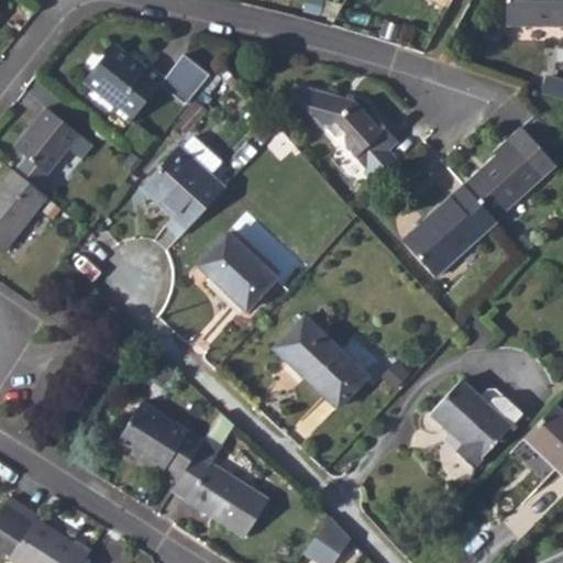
[(562,0),(505,0),(505,24),(562,25),(562,0)]
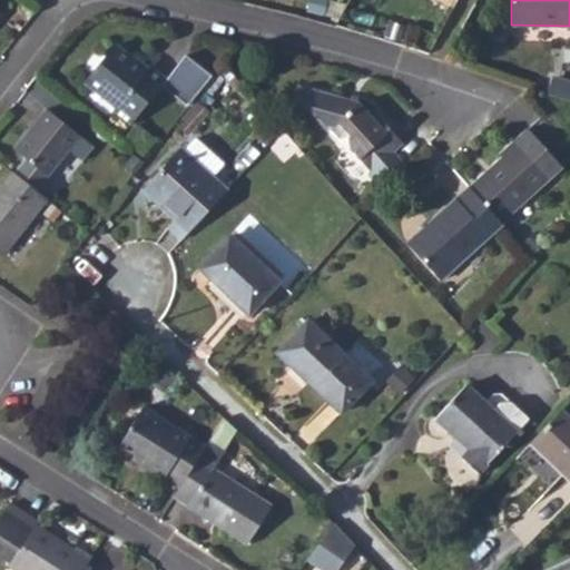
[(114,50),(86,82),(116,107),(111,114),(129,127),(164,86),(147,71),(144,75),(114,50)]
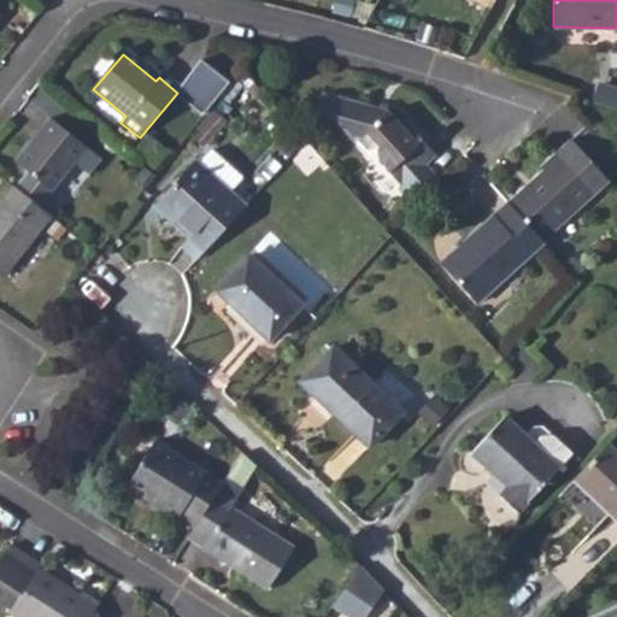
[(336,99),(329,98),(321,104),(325,109),(336,99)]
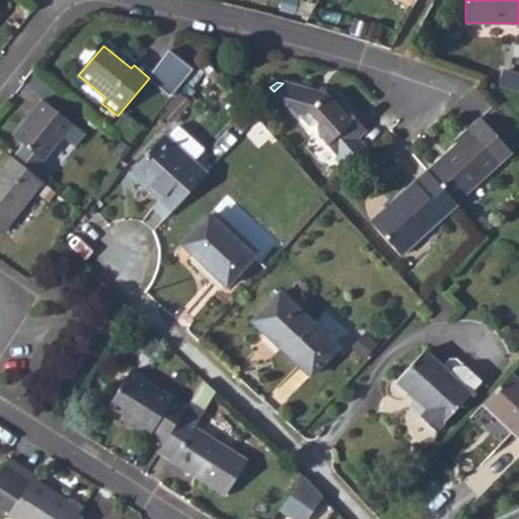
[(327,96),(283,83),(274,91),(309,131),(318,129),(320,139),(339,159),(341,158),(350,167),(367,151),(358,142),(367,134),(342,105),(338,108),(327,96)]
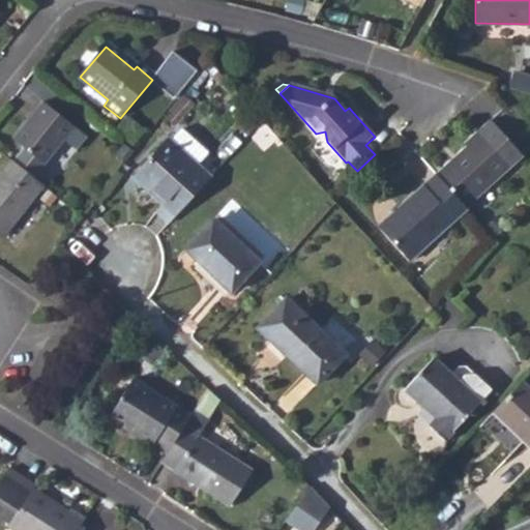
[(42,105),(34,115),(36,116),(45,106),(42,105)]
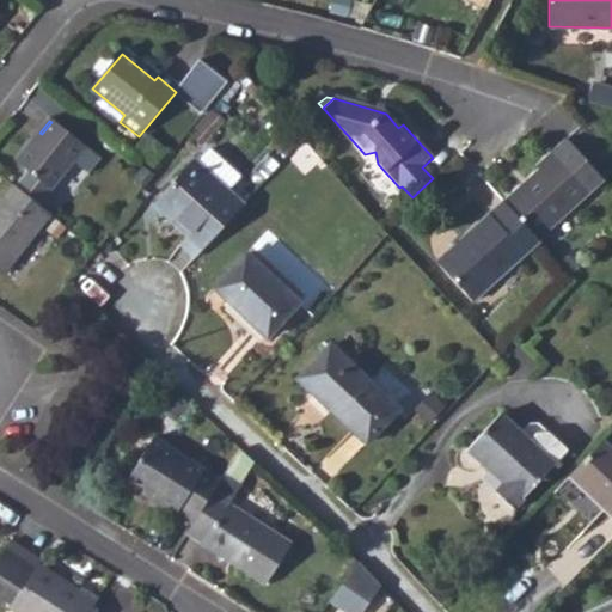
[(28,172),(13,188),(40,208),(74,166),(77,166),(89,152),(51,122),(42,134),(40,133),(17,163),(28,172)]
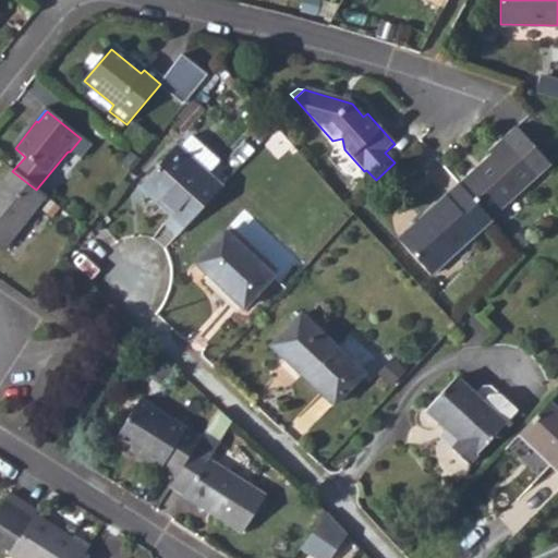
[(488,156),(458,184),(488,219),(547,168),(513,131),(488,153),(488,156)]
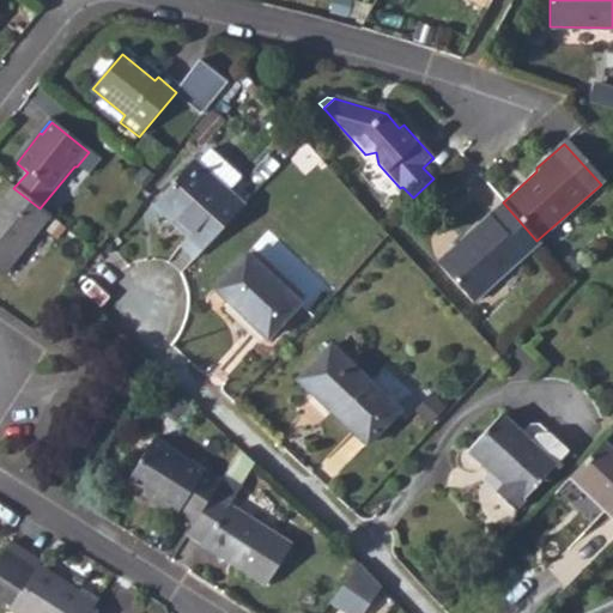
[(152,208),(201,252),(242,206),(226,193),(238,180),(207,153),(196,164),(193,163),(152,208)]
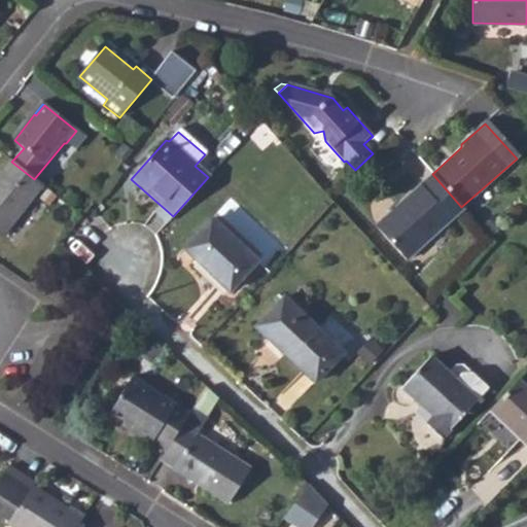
[(11,162),(10,161),(0,173),(0,240),(1,241),(32,200),(43,187),(34,179),(11,162)]
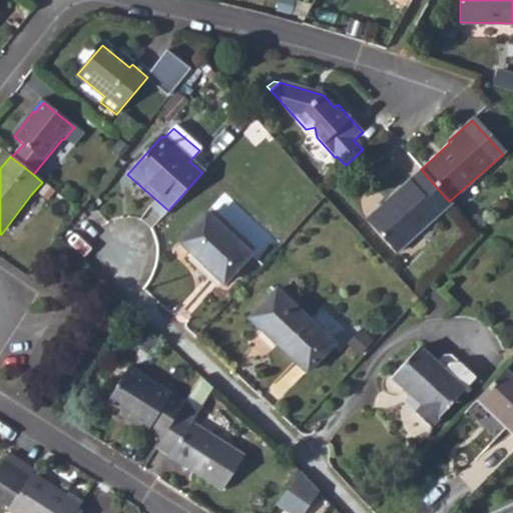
[(346,165),(337,156),(335,157),(333,159),(342,168),(346,165)]
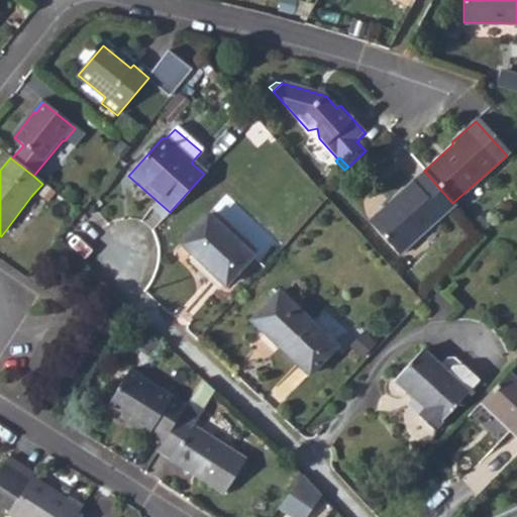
[(452,203),(424,171),(367,221),(396,256),(453,205),(452,203)]
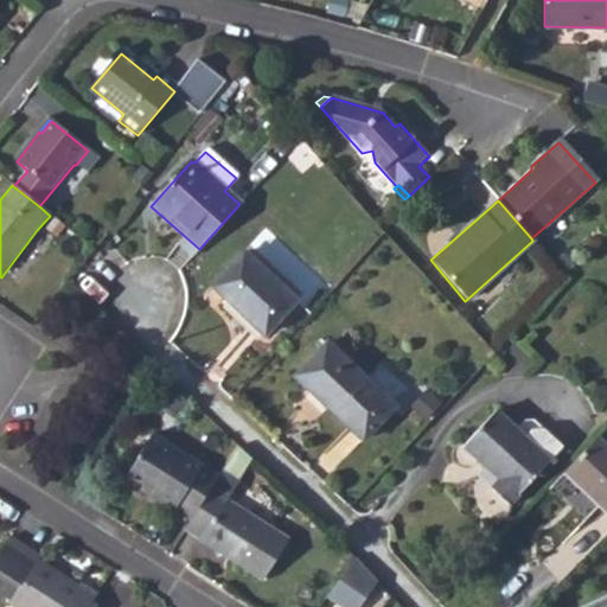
[(243,253),(213,287),(267,334),(296,300),(243,253)]
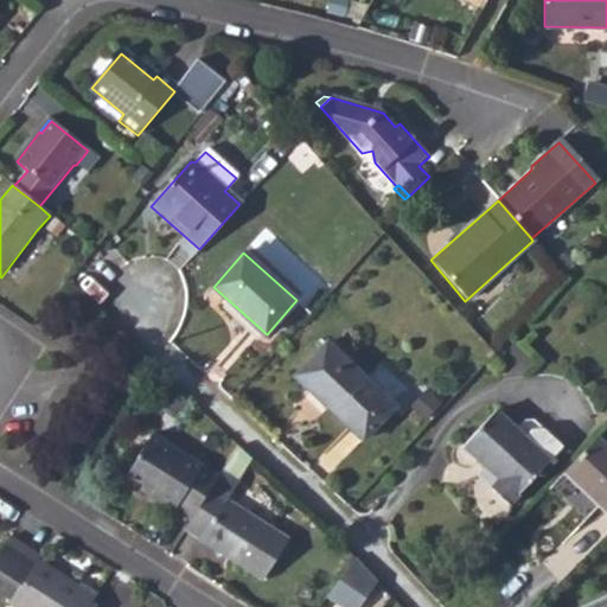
[(333,346),(302,378),(310,388),(365,440),(397,407),(334,347),(333,346)]
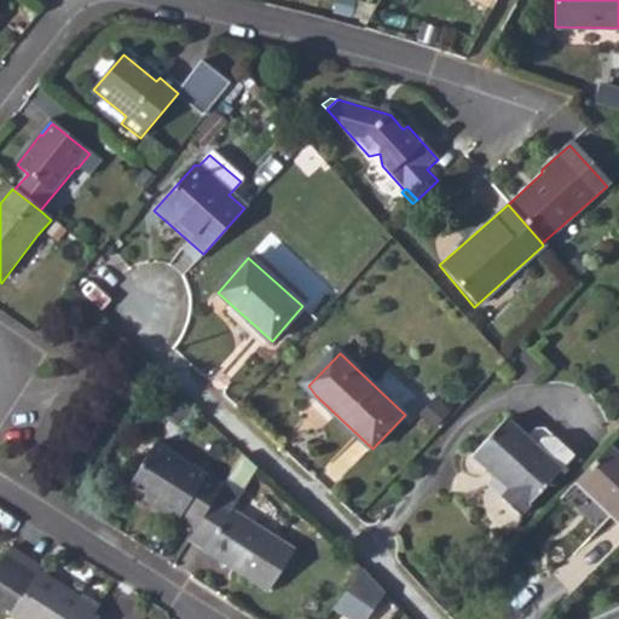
[(507,418),(473,453),(473,456),(507,489),(501,496),(501,498),(520,514),(562,470),(507,418)]
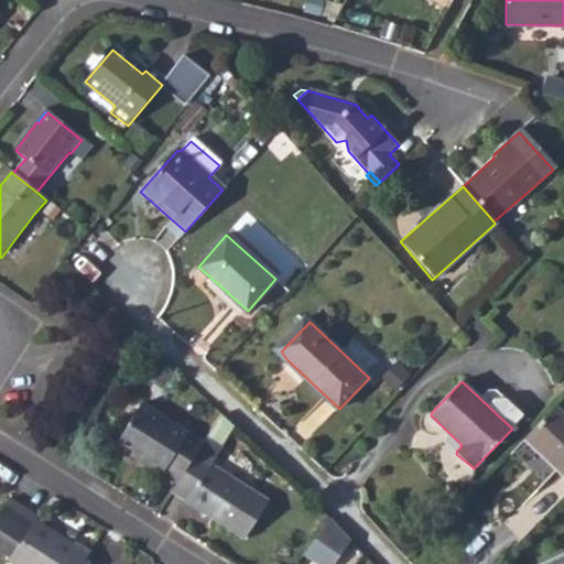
[(563,412),(556,404),(525,437),(563,475),(563,412)]
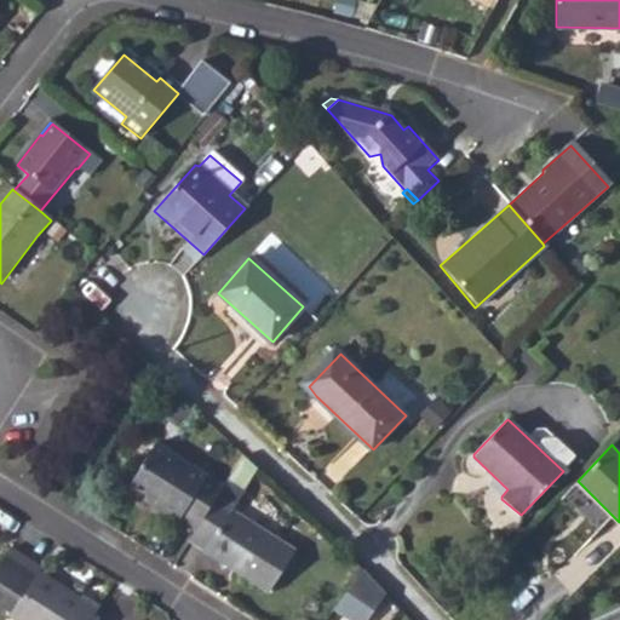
[(177,521),(193,532),(220,488),(151,446),(126,488),(142,498),(141,501),(151,507),(153,511),(174,524),(177,521)]
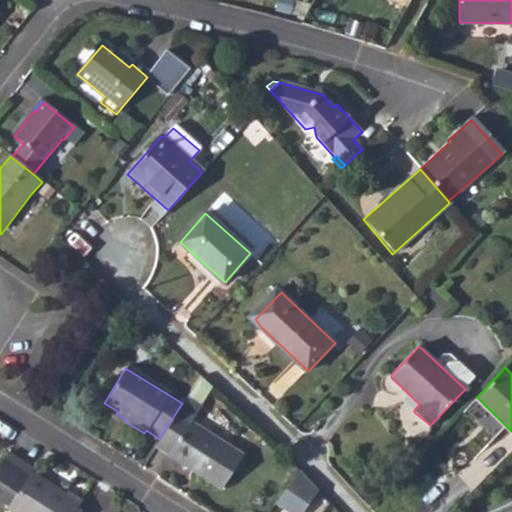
[(159,439),(153,448),(165,455),(166,458),(218,490),(241,457),(188,423),(194,412),(194,410),(182,403),(159,439)]
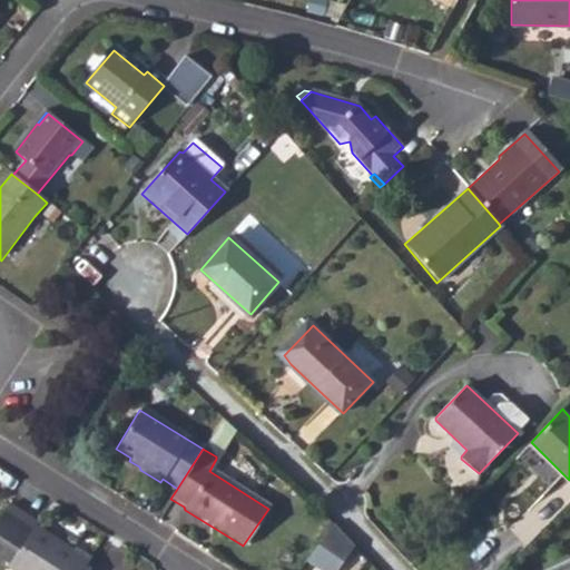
[(7,569),(8,569),(82,569),(89,559),(74,549),(69,552),(32,529),(35,524),(6,507),(0,516),(0,540),(18,552),(7,569)]
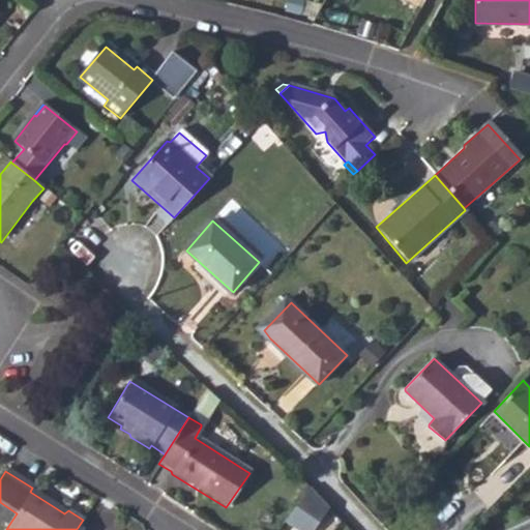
[(308,529),(327,503),(307,481),(284,517),(302,529),(308,529)]
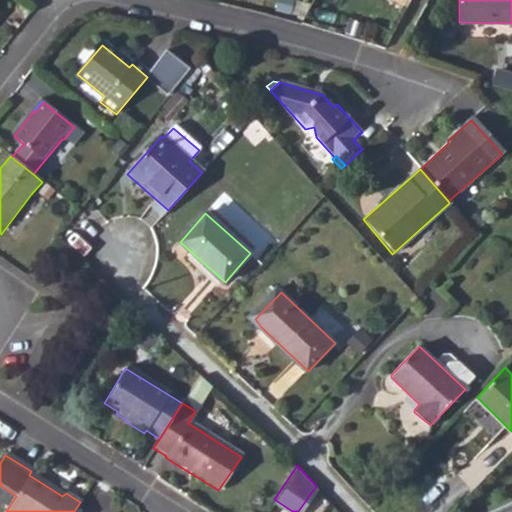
[(511,511),(511,502),(490,511),(511,511)]
